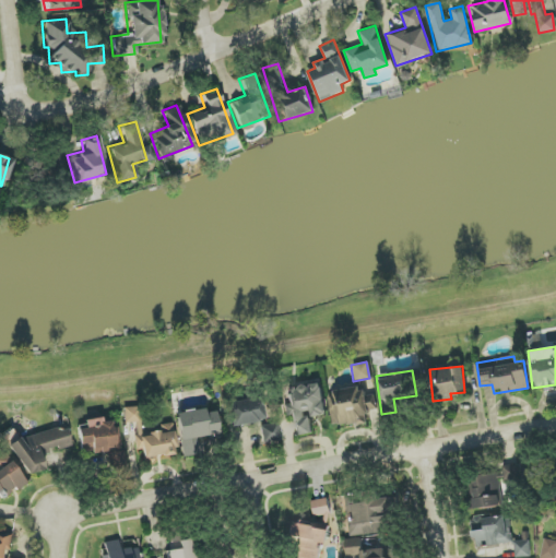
[(323,415),(319,382),(284,388),(286,403),(281,404),(283,415),(291,414),(294,436),(310,434),(308,417),(323,415)]
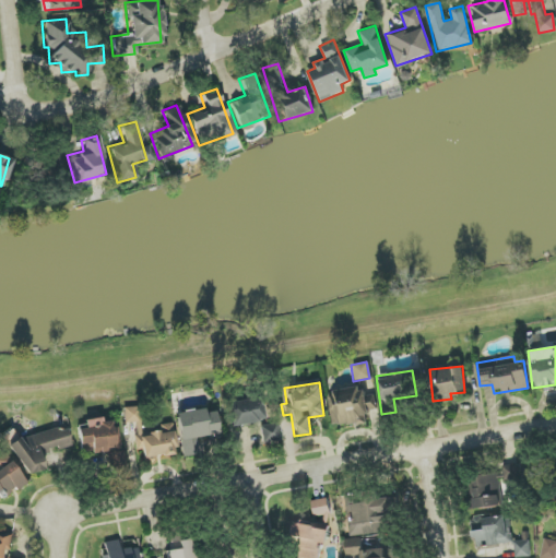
[(326,392),(330,426),(364,422),(363,413),(374,411),(371,398),(362,399),(361,388),(326,392)]
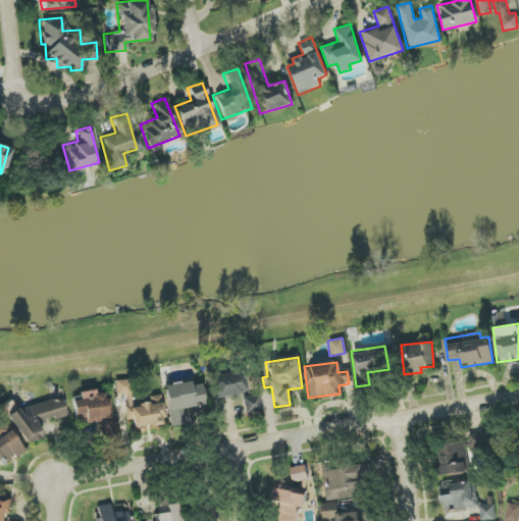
[(212,396),(244,394),(242,371),(210,374),(212,396)]
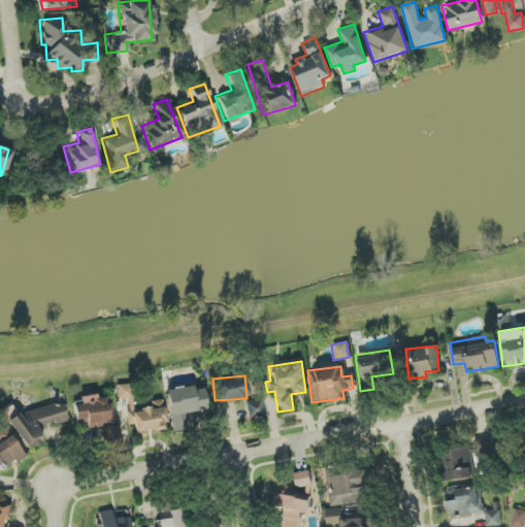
[(160,399),(149,400),(149,407),(131,409),(128,383),(113,384),(116,399),(124,398),(126,425),(132,424),(132,431),(163,429),(160,399)]
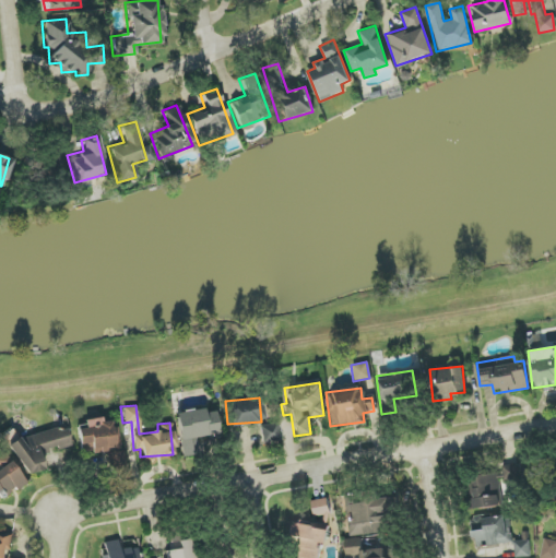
[(178,455),(196,454),(193,437),(215,434),(212,408),(174,412),(178,455)]
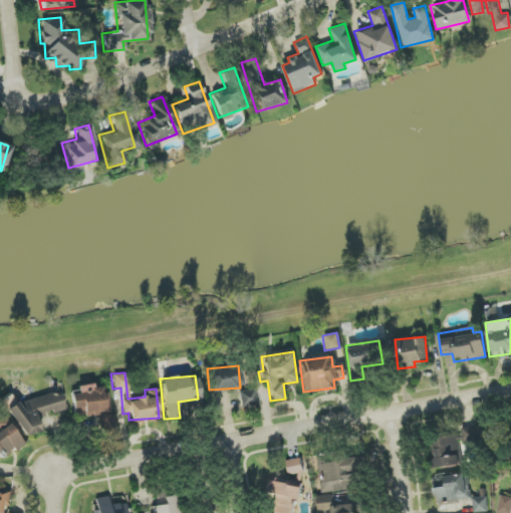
[(75,387),(76,393),(69,394),(72,416),(105,412),(102,383),(75,387)]
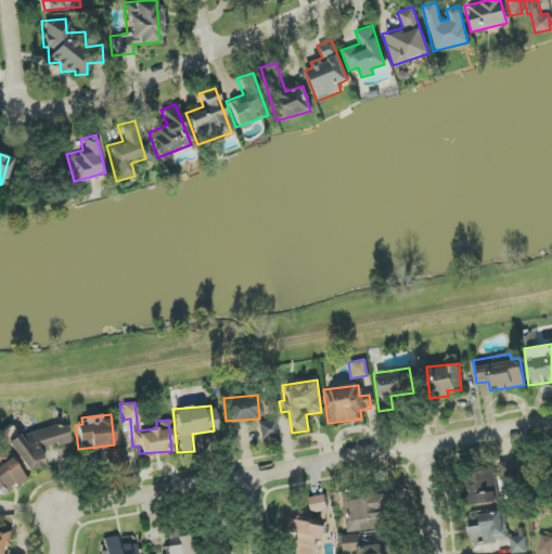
[(274,437),(272,420),(256,422),(258,439),(274,437)]
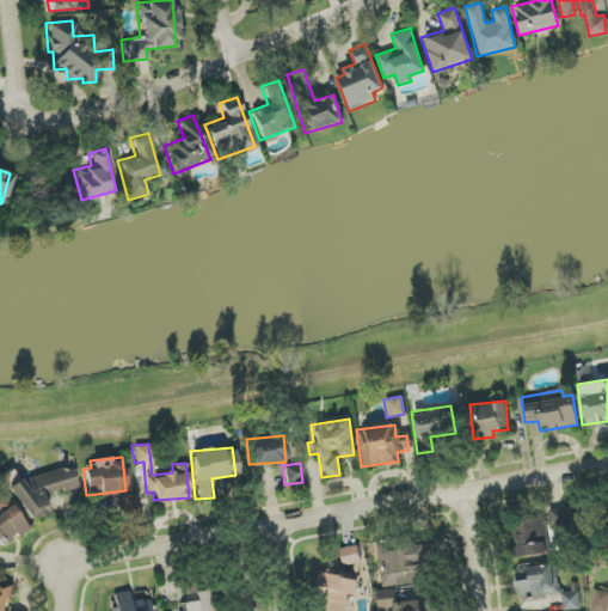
[(22,520),(45,514),(41,495),(75,487),(71,466),(11,481),(22,520)]
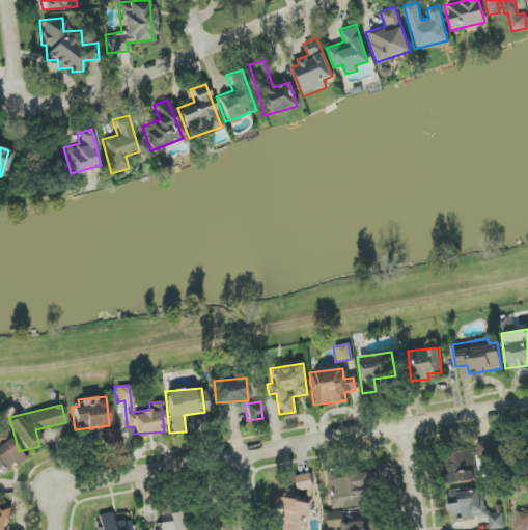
[(117,441),(113,425),(98,428),(102,445),(117,441)]
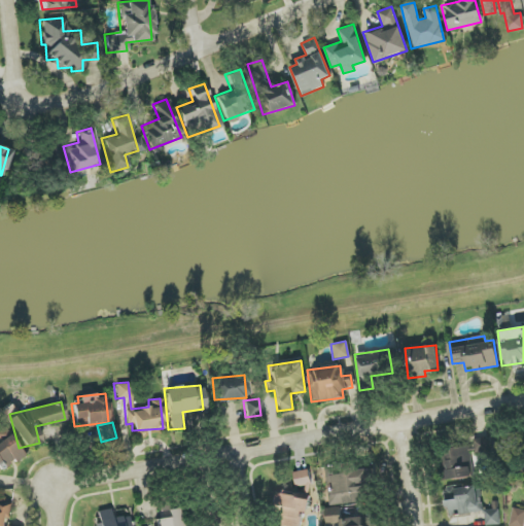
[(0,467),(12,461),(14,461),(23,456),(3,426),(0,428),(0,467)]
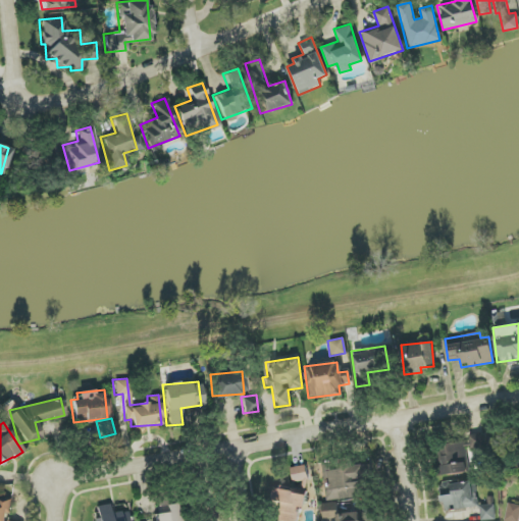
[(468,472),(466,449),(497,447),(496,431),(467,433),(468,441),(438,444),(442,474),(468,472)]
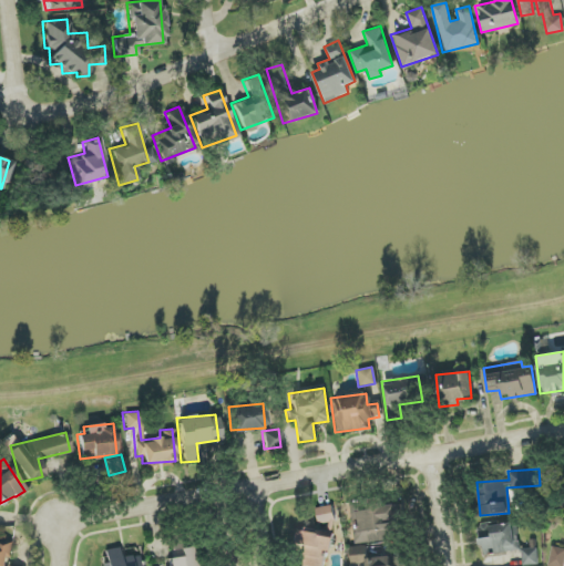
[(349,504),(352,543),(397,538),(393,500),(349,504)]
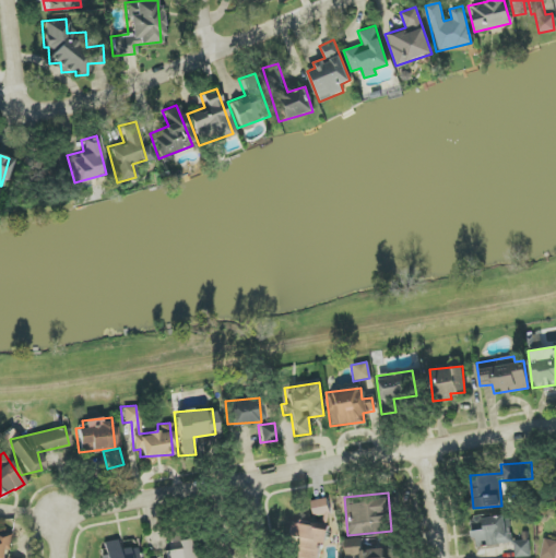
[(504,515),(471,518),(472,546),(510,544),(510,532),(505,533),(504,515)]
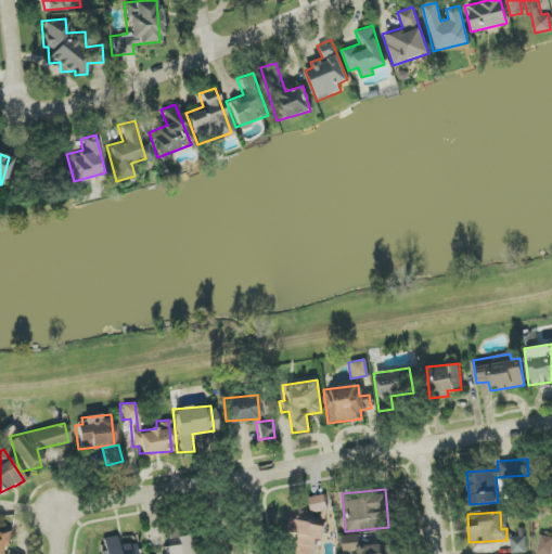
[(315,553),(317,538),(322,538),(323,525),(285,520),(283,541),(293,542),(292,553),(315,553)]
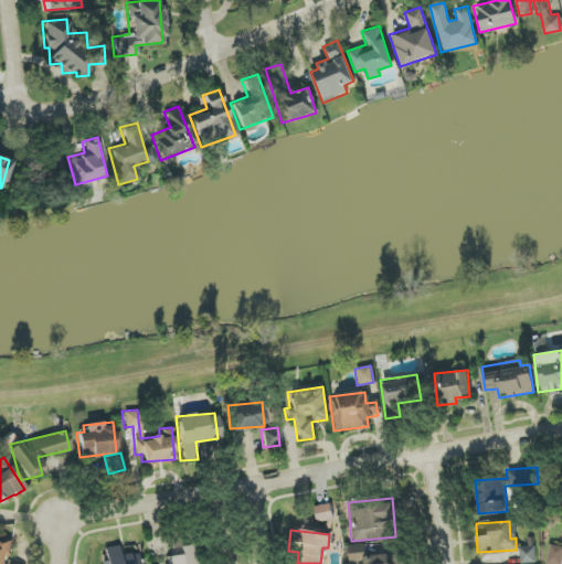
[(11,563),(0,563),(0,555),(8,555),(9,538),(0,536),(0,563),(11,563)]
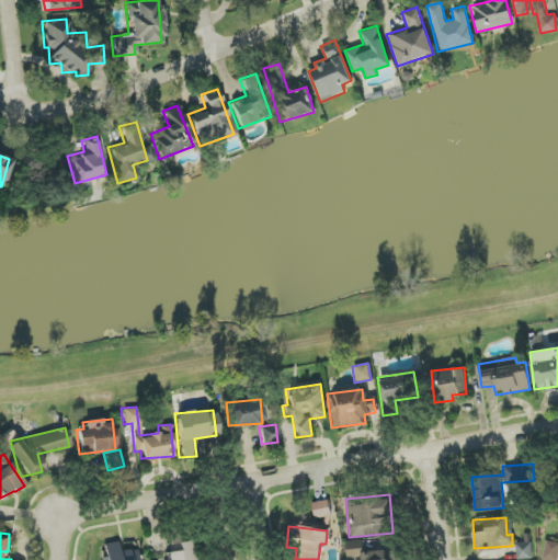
[(361,559),(386,559),(386,550),(361,551),(361,539),(343,540),(343,558),(361,557),(361,559)]
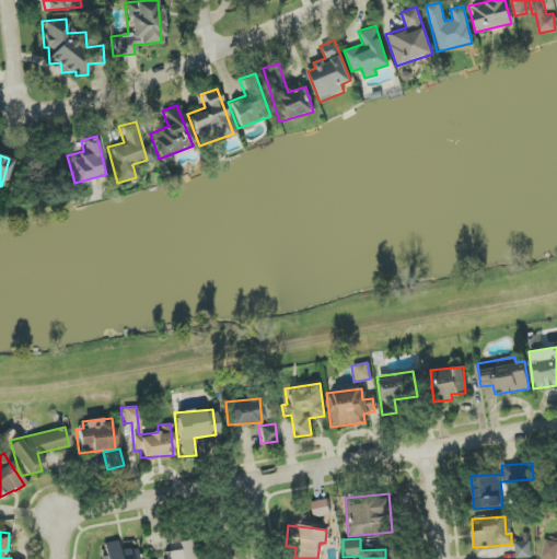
[(192,558),(190,539),(175,540),(176,549),(162,550),(162,558),(192,558)]
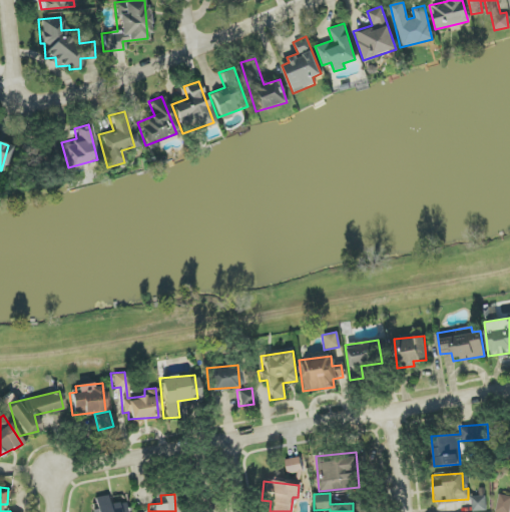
[(496,511),(509,510),(509,508),(509,505),(509,504),(509,494),(495,496),(496,511)]
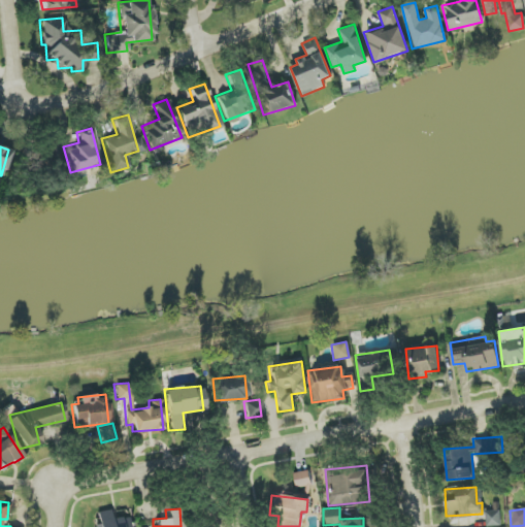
[(129,526),(128,516),(110,518),(109,509),(95,512),(97,523),(93,523),(93,526),(129,526)]
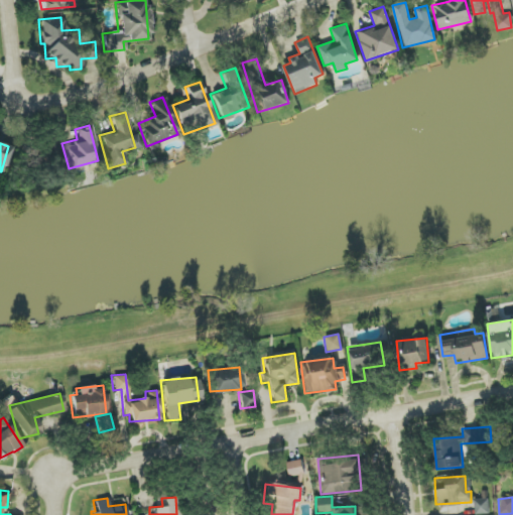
[(474,514),(487,513),(487,498),(473,499),(474,514)]
